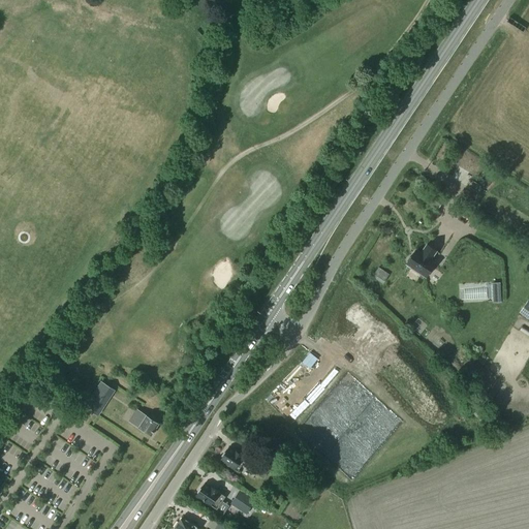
[(484,186),(488,190),(496,182),(491,178),(484,186)]
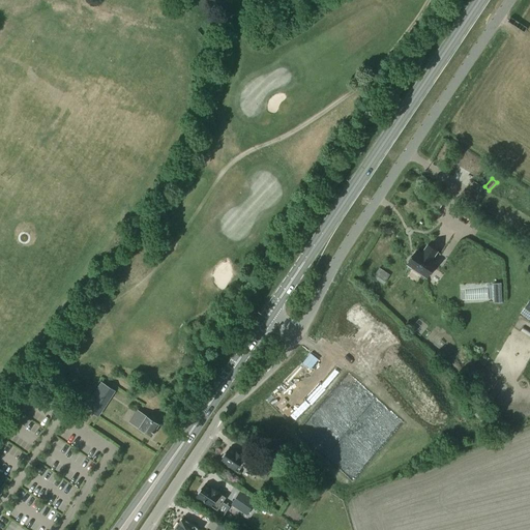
[(431,190),(424,203),(437,210),(444,198),(431,190)]
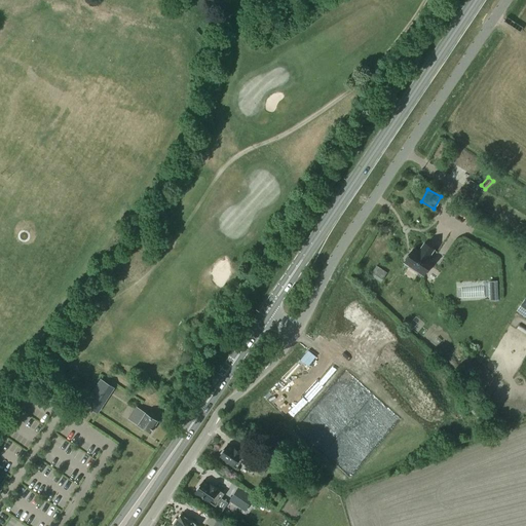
[(428,259),(435,251),(424,243),(418,252),(414,250),(410,257),(407,256),(405,260),(406,262),(405,264),(423,276),(433,262),(428,259)]
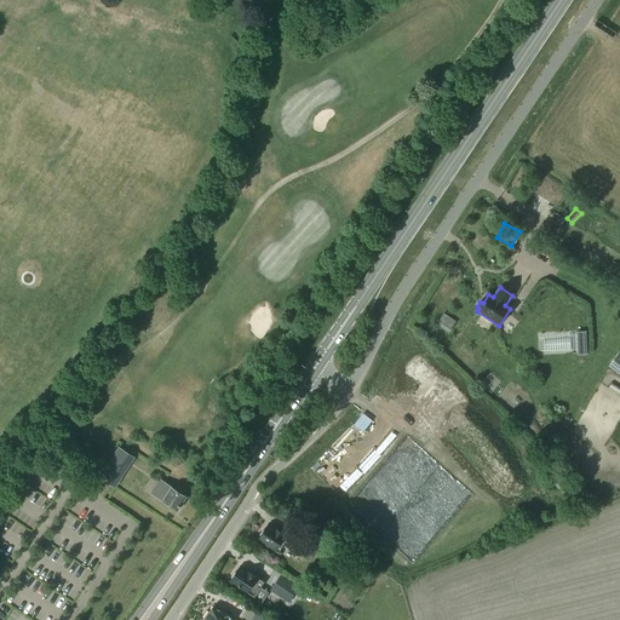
[(449,333),(457,322),(443,314),(436,326),(449,333)]
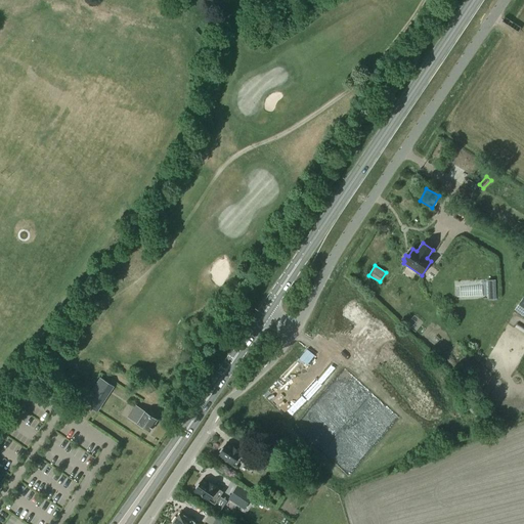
[(523,299),(515,310),(523,316),(523,299)]
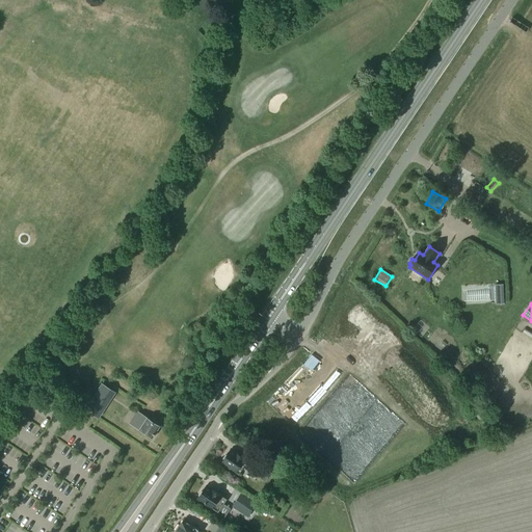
[(116,393),(102,383),(85,409),(100,419),(116,393)]
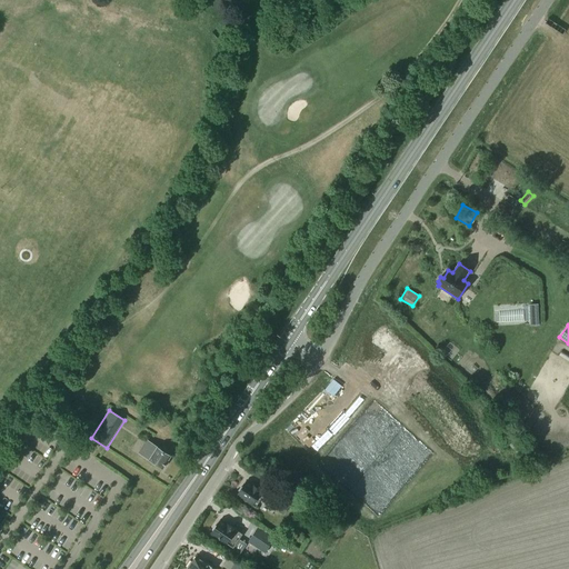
[(522,436),(517,430),(511,435),(510,433),(503,440),(513,449),(523,438),(521,436),(522,436)]
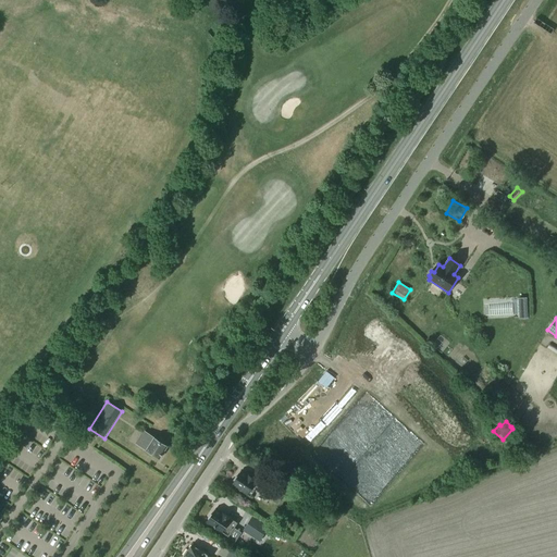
[(160,459),(168,447),(145,432),(136,444),(160,459)]
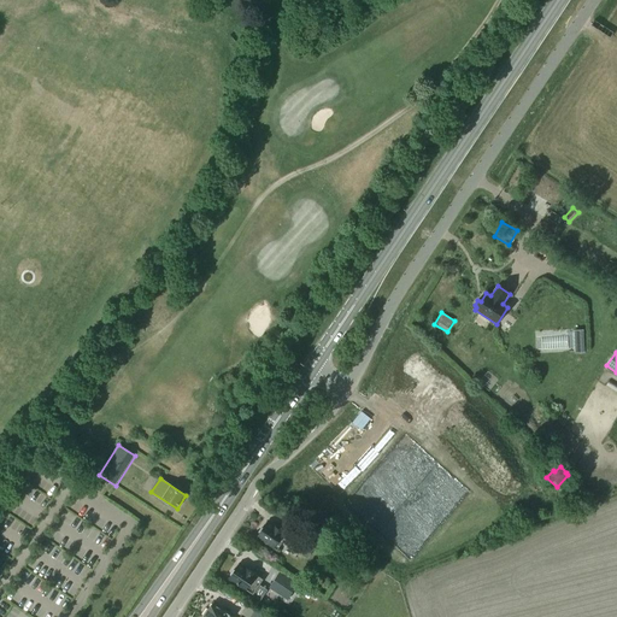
[(271,526),(268,522),(258,536),(275,548),(280,540),(301,553),(307,546),(315,551),(318,545),(309,538),(304,546),(272,524),(271,526)]
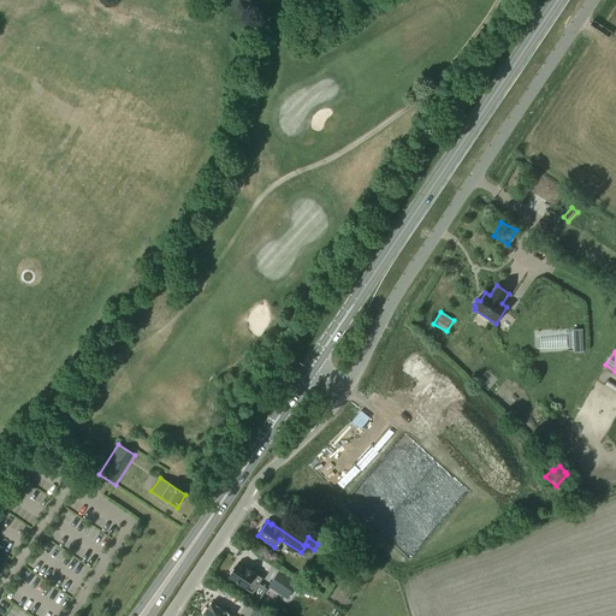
[(307,558),(313,550),(307,545),(301,554),(307,558)]
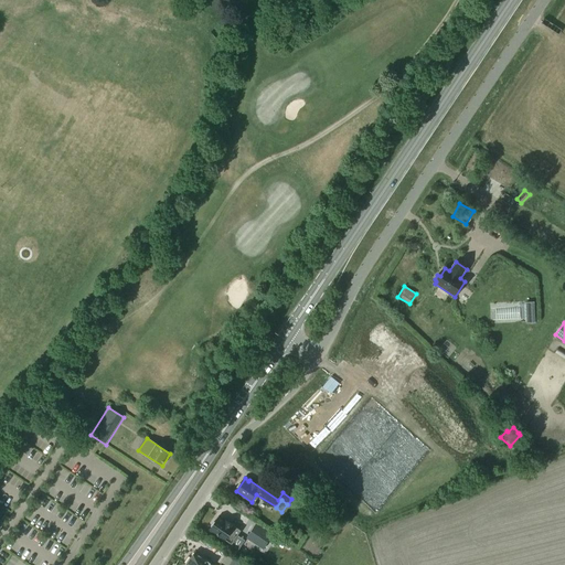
[(320,512),(323,508),(313,500),(310,504),(320,512)]
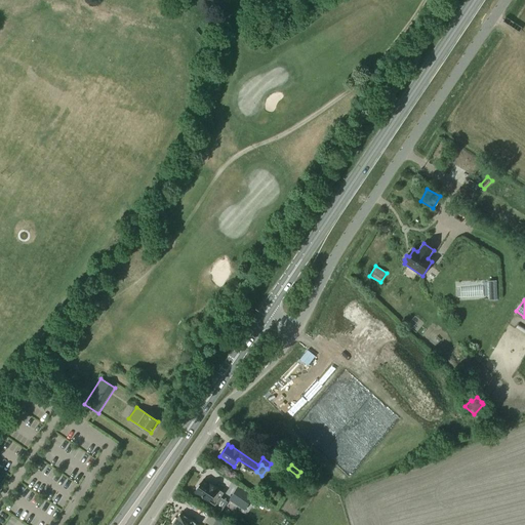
[(206,483),(203,481),(195,492),(218,508),(224,500),(220,498),(224,493),(207,482),(206,483)]
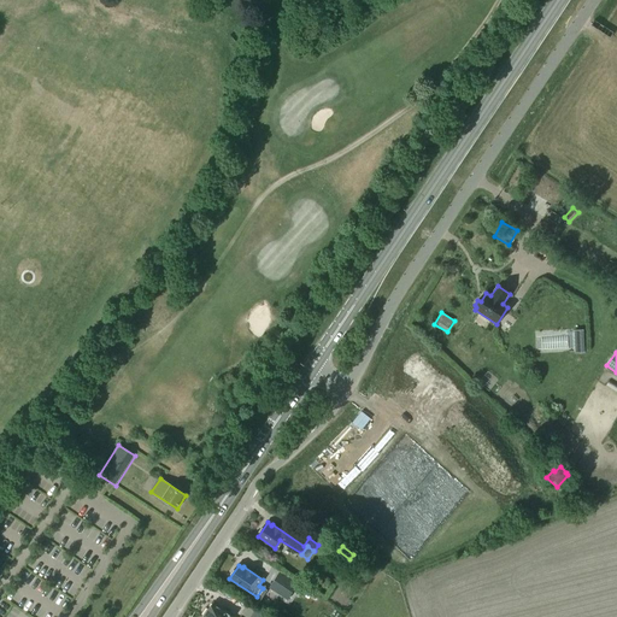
[(227,616),(211,606),(204,616),(227,616)]
